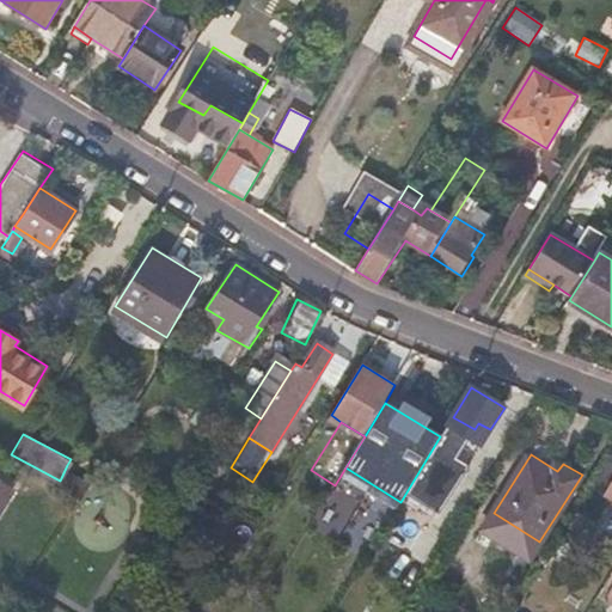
[(611,484),(611,458),(595,485),(607,494),(611,484)]
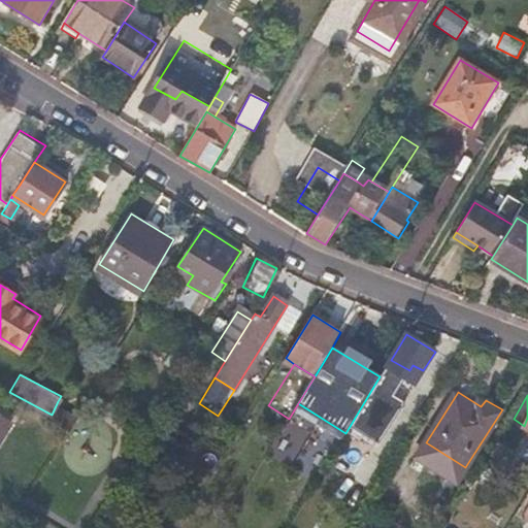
[(52,415),(72,426),(80,411),(58,401),(52,415)]
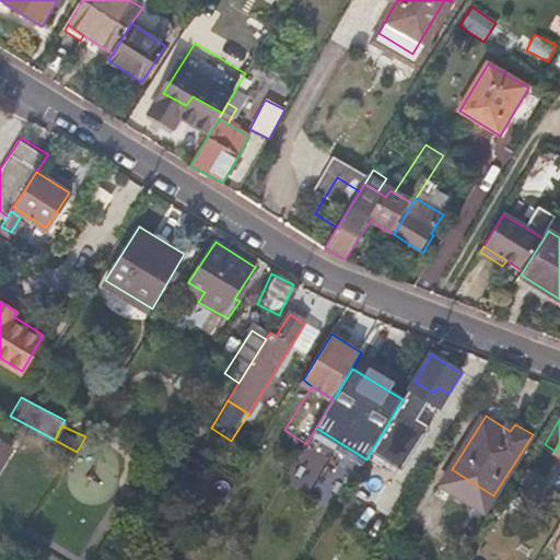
[(0,459),(10,443),(0,436),(0,459)]
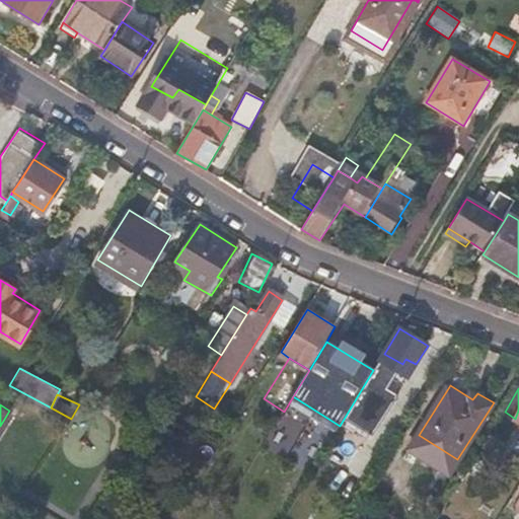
[(491,434),(499,439),(510,422),(502,416),(491,434)]
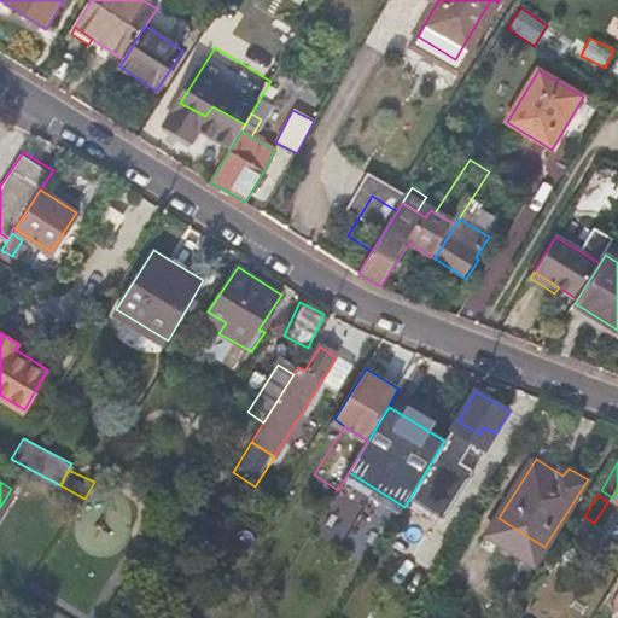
[(584,517),(569,541),(582,548),(596,525),(594,523),(584,517)]
